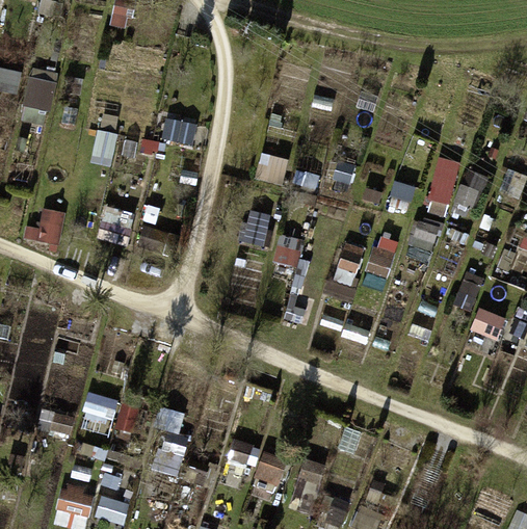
[(0,90),(15,95),(21,73),(0,67),(0,90)]
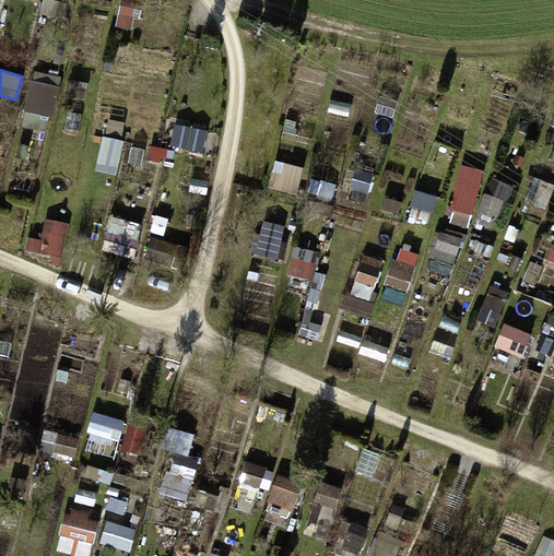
[(28,72),(25,113),(55,115),(58,74),(28,72)]
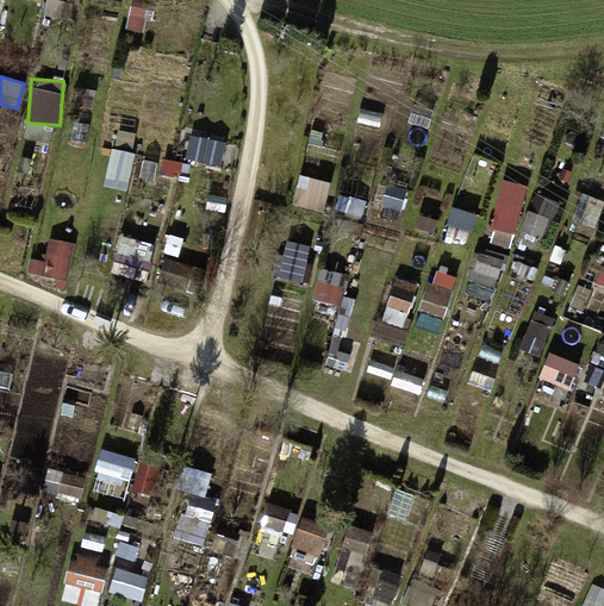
[(186,137),(185,161),(222,163),(223,139),(186,137)]
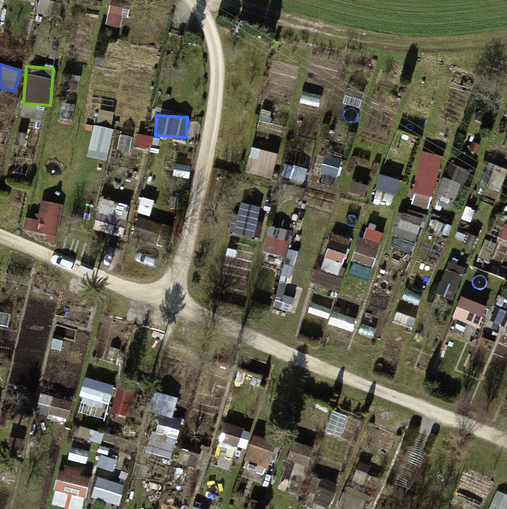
[(271,176),(276,152),(250,146),(245,170),(271,176)]
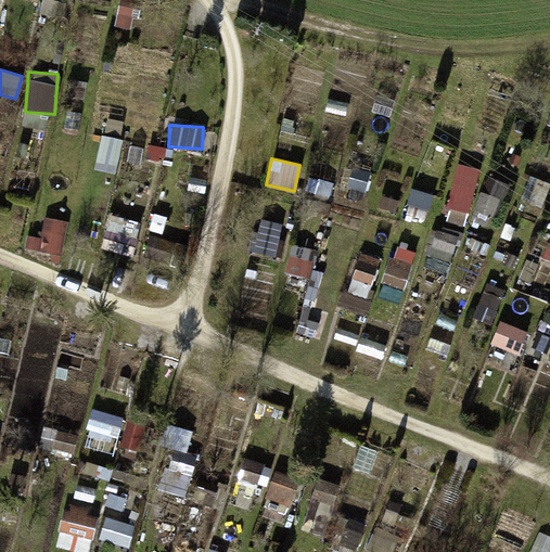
[(450,163),(447,219),(472,220),(475,164),(450,163)]
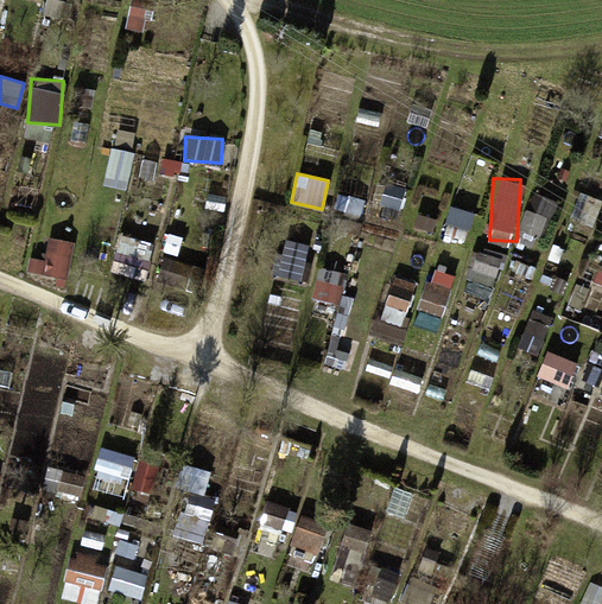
[(517,233),(542,240),(552,201),(527,194),(517,233)]
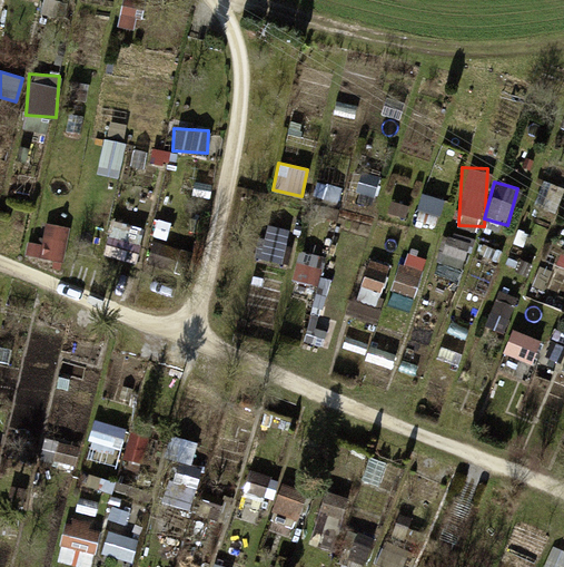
[(32,256),(61,263),(70,226),(41,220),(32,256)]
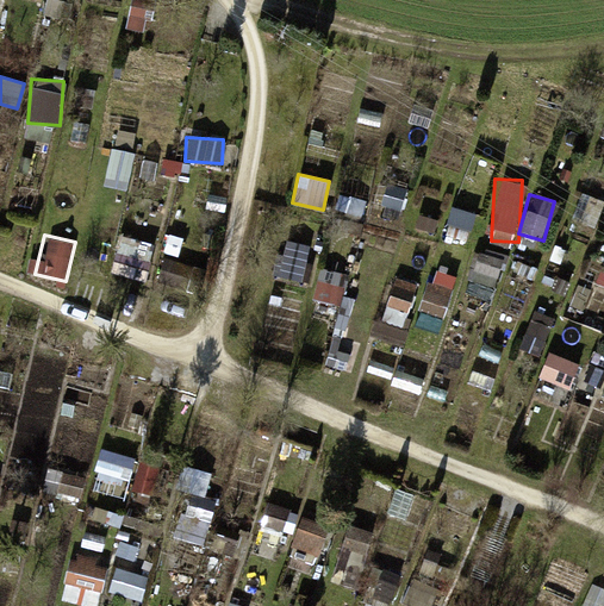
[(119,236),(110,272),(144,281),(154,245),(119,236)]
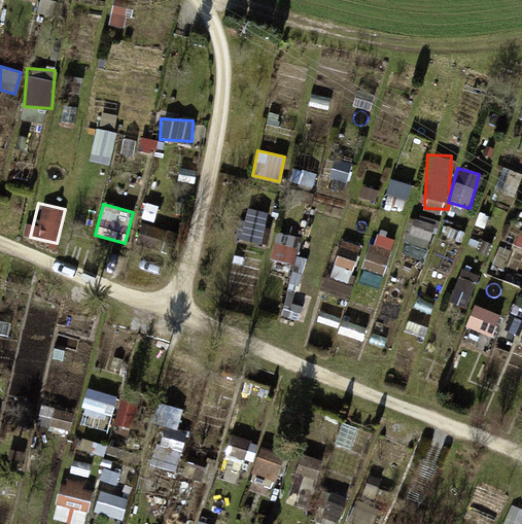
[(234,236),(259,242),(267,213),(242,206),(234,236)]
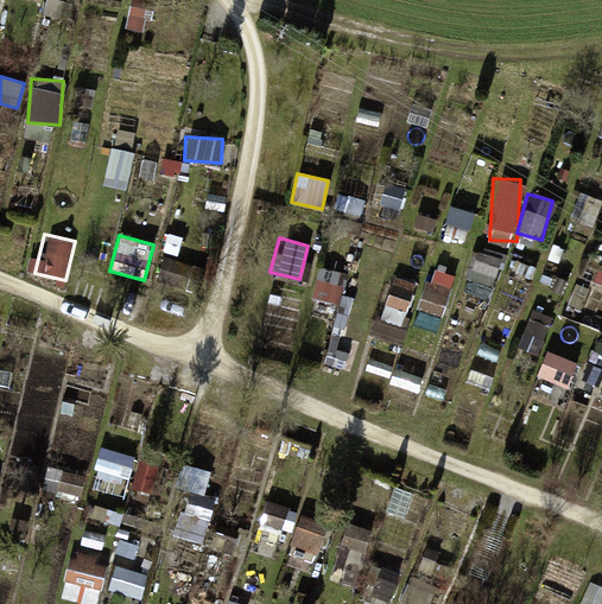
[(493,285),(501,259),(474,250),(466,277),(493,285)]
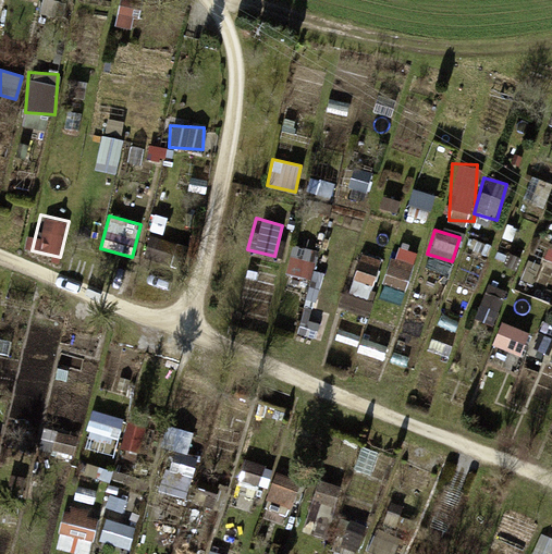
[(149,235),(143,259),(172,266),(179,242),(149,235)]
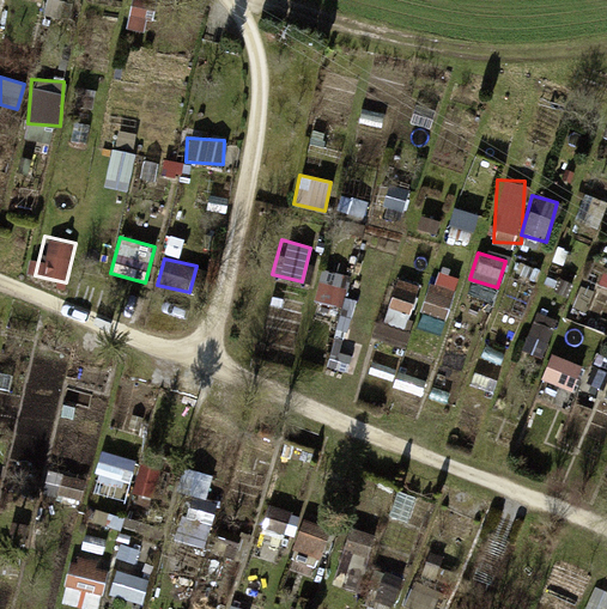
[(444,320),(460,276),(438,268),(422,311),(444,320)]
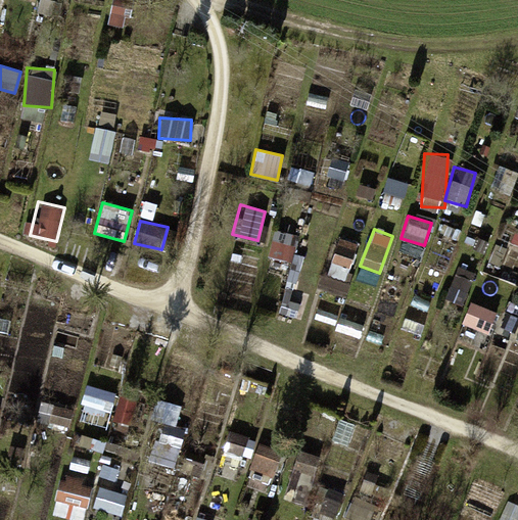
[(269,255),(293,258),(296,233),(272,230),(269,255)]
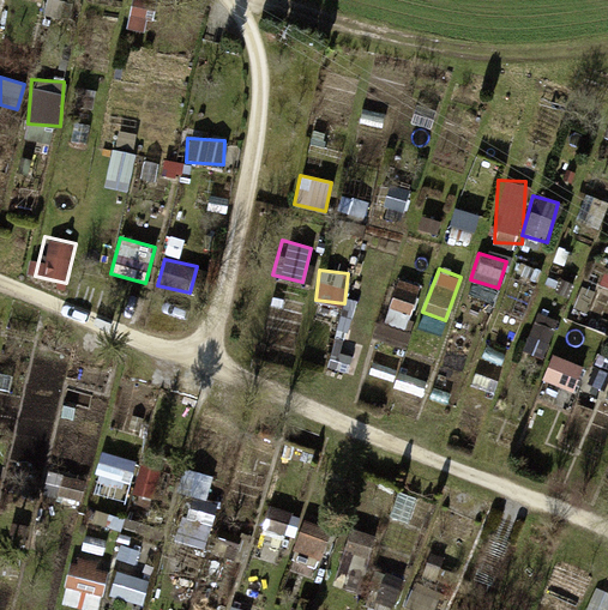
[(398,278),(379,338),(402,345),(421,285),(398,278)]
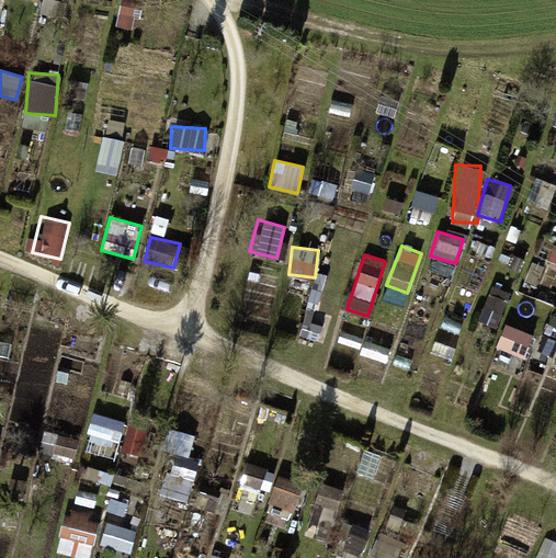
[(503,325),(496,351),(525,360),(533,333),(503,325)]
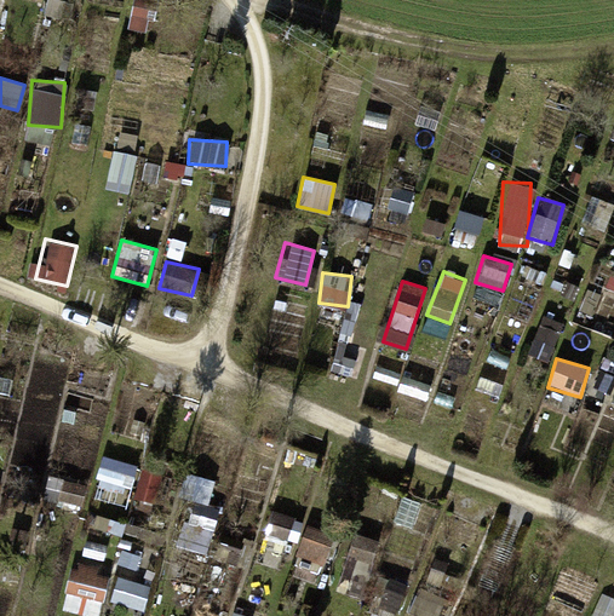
[(130,488),(137,466),(103,455),(97,478),(130,488)]
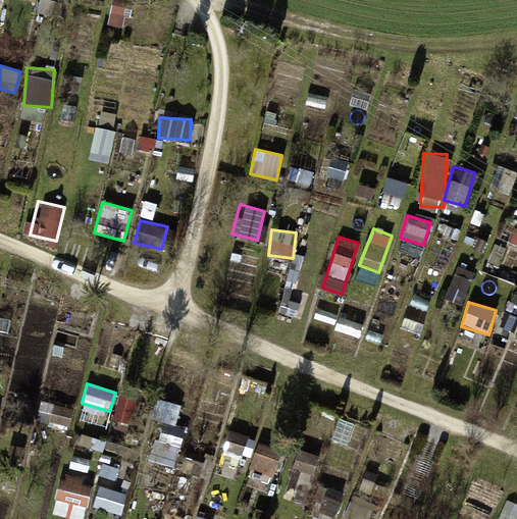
[(250,458),(256,438),(228,430),(222,450),(250,458)]
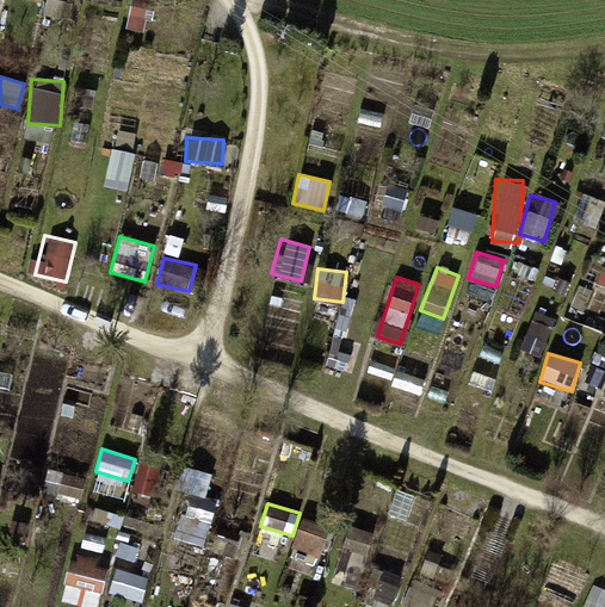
[(180,538),(202,545),(213,514),(190,507),(180,538)]
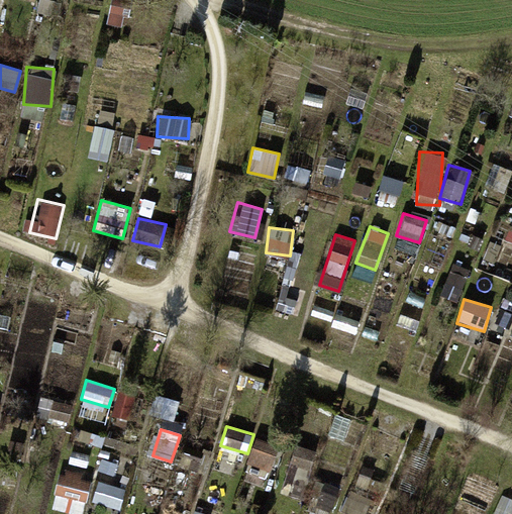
[(246,463),(266,469),(274,443),(253,437),(246,463)]
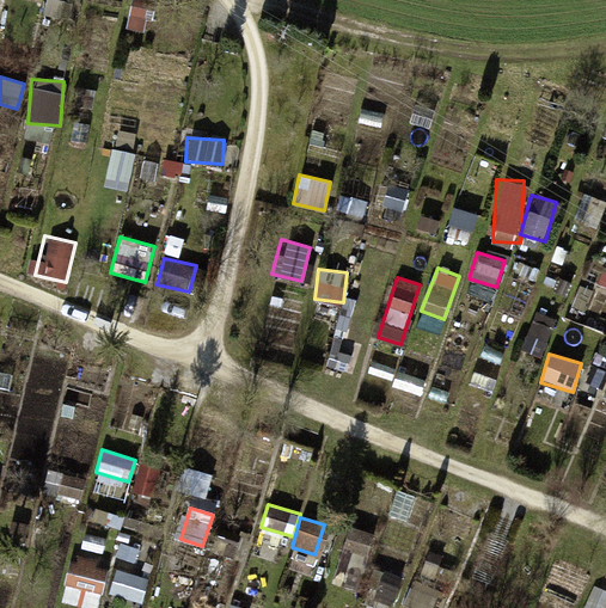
[(356,589),(374,534),(348,526),(330,581),(356,589)]
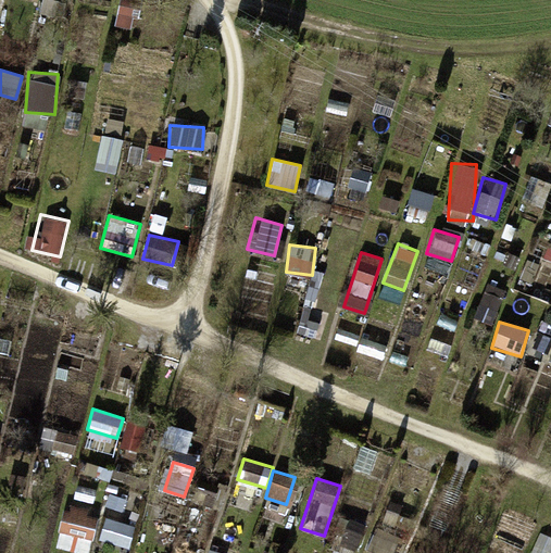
[(62,504),(54,549),(80,552),(89,552),(98,511),(62,504)]
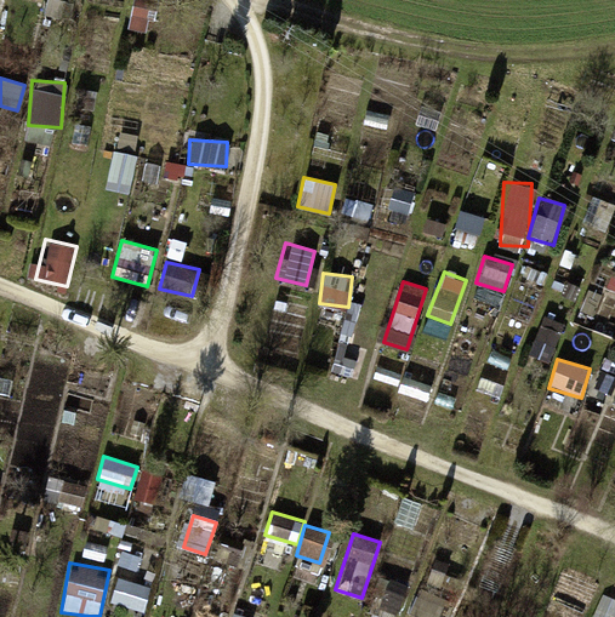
[(142,612),(151,586),(117,576),(108,601),(142,612)]
